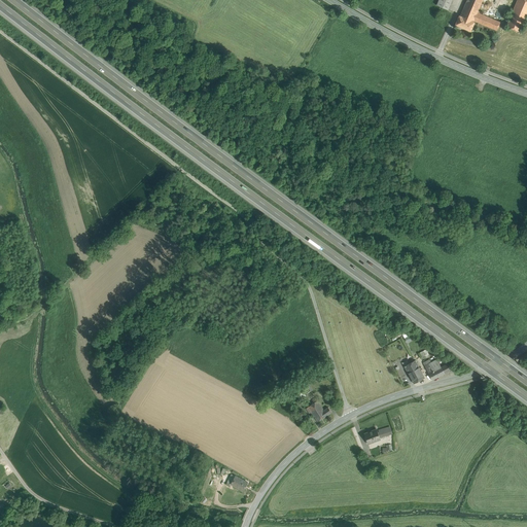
[(438,0),(436,5),(448,10),(452,0),(438,0)]
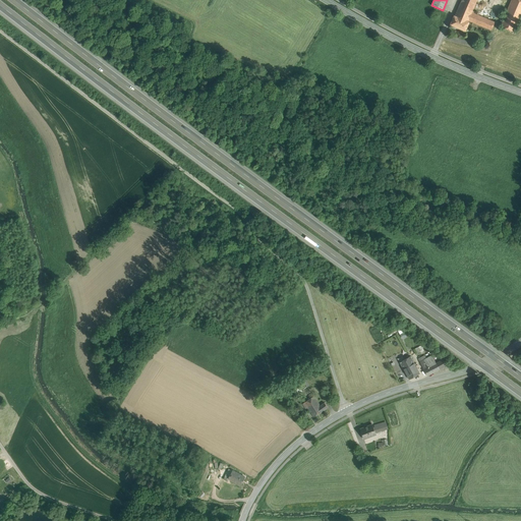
[(468,20),(472,11),(476,0),(461,0),(455,15),(468,21),(468,20)]
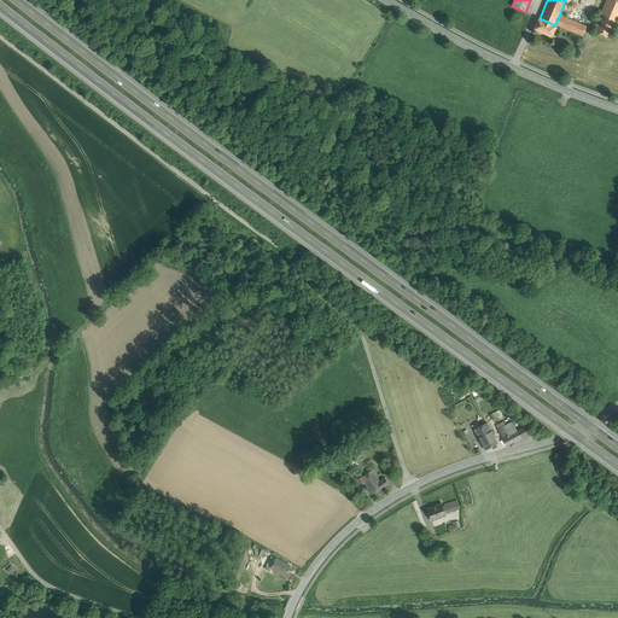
[(617,17),(617,0),(606,0),(594,30),(610,38),(617,17)]
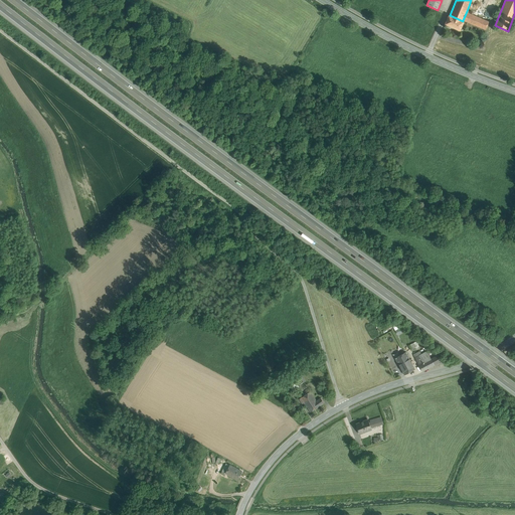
[(467,11),(463,20),(485,30),(489,21),(468,12),(468,11),(467,11)]
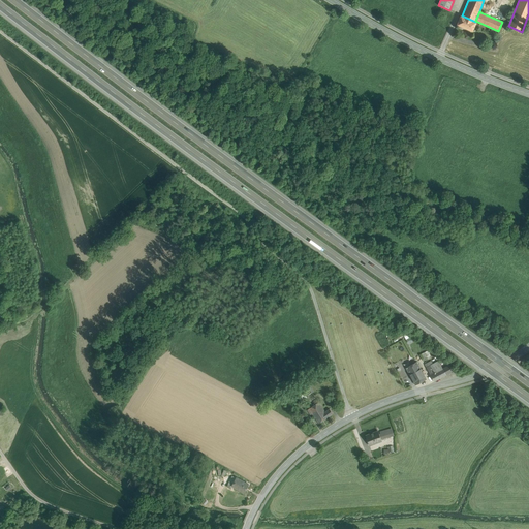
[(462,16),(461,16),(457,25),(472,31),(476,22),(462,16)]
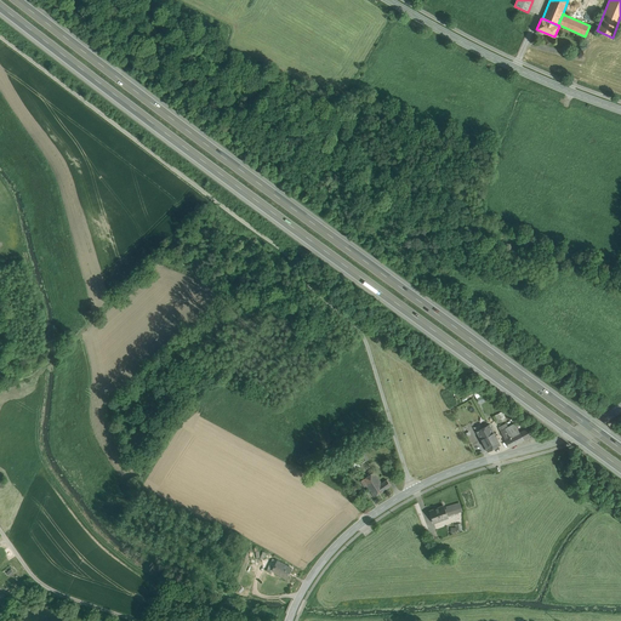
[(479,388),(473,391),(478,403),(483,400),(479,388)]
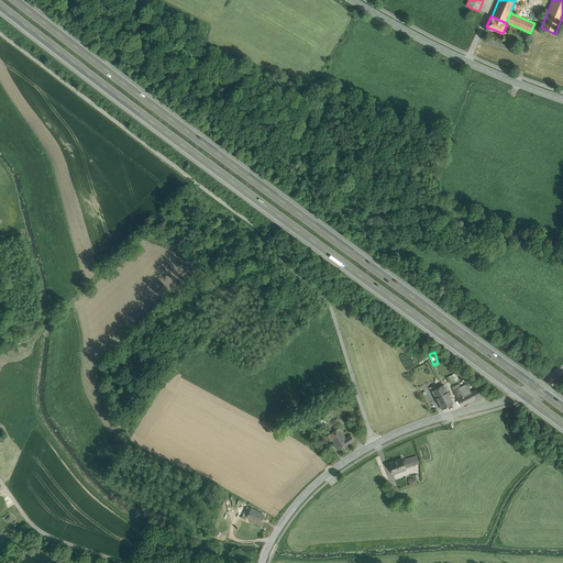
[(455,374),(446,378),(449,383),(457,378),(455,374)]
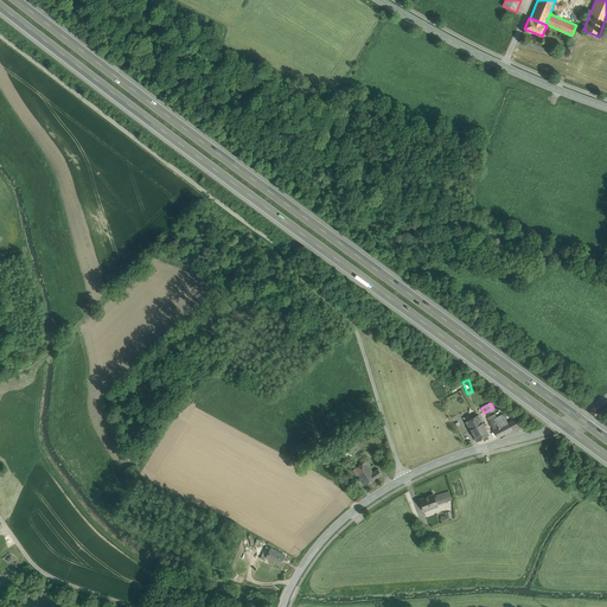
[(497,417),(489,421),(493,430),(508,423),(503,414),(497,417)]
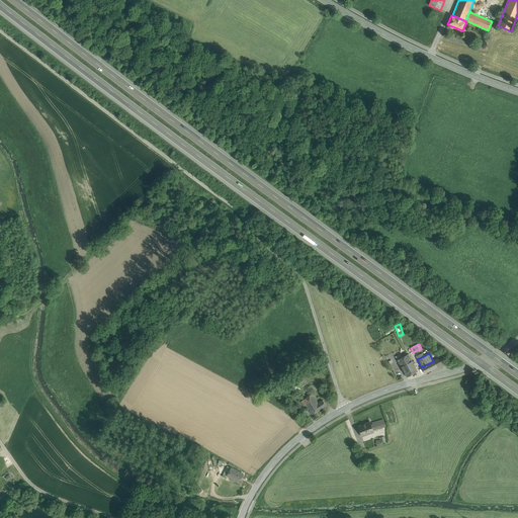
[(408,354),(398,360),(401,366),(406,364),(404,362),(407,360),(408,363),(412,361),(408,354)]
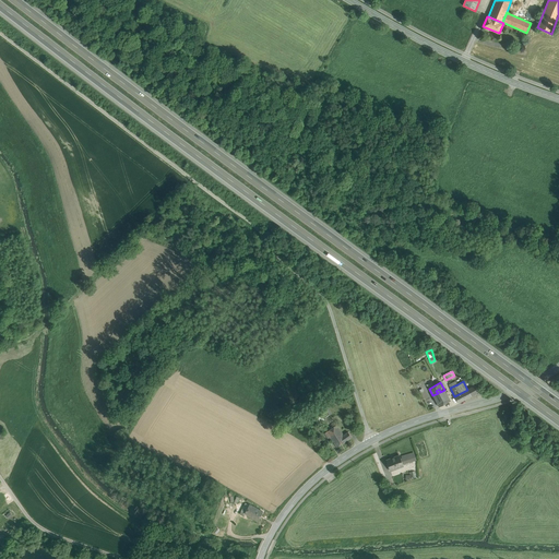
[(475,385),(467,390),(471,396),(479,392),(475,385)]
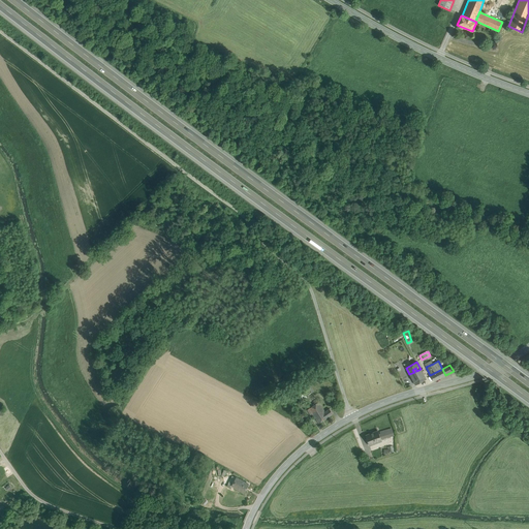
[(421,369),(416,371),(415,368),(412,370),(414,372),(409,374),(415,385),(426,379),(421,369)]
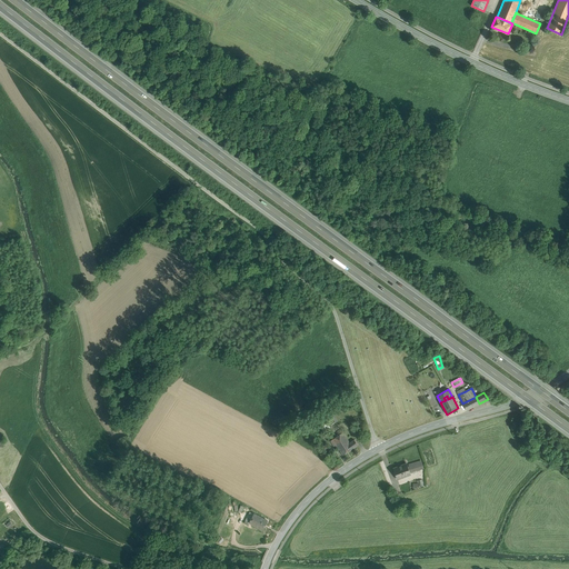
[(476,397),(462,403),(467,410),(479,403),(476,397)]
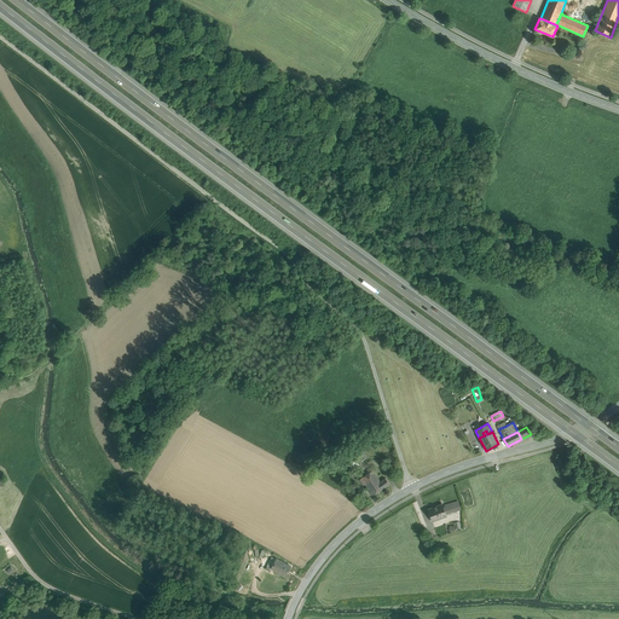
[(380,481),(372,470),(369,474),(362,479),(372,496),(383,487),(380,481)]
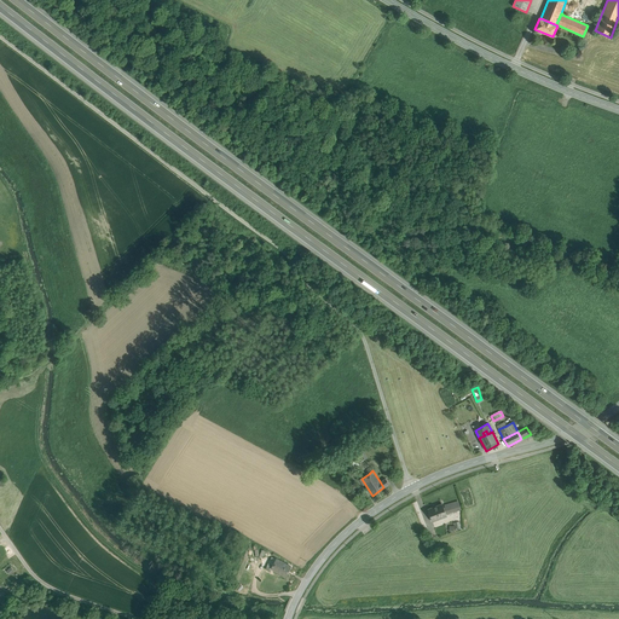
[(463,499),(446,504),(449,513),(466,508),(463,499)]
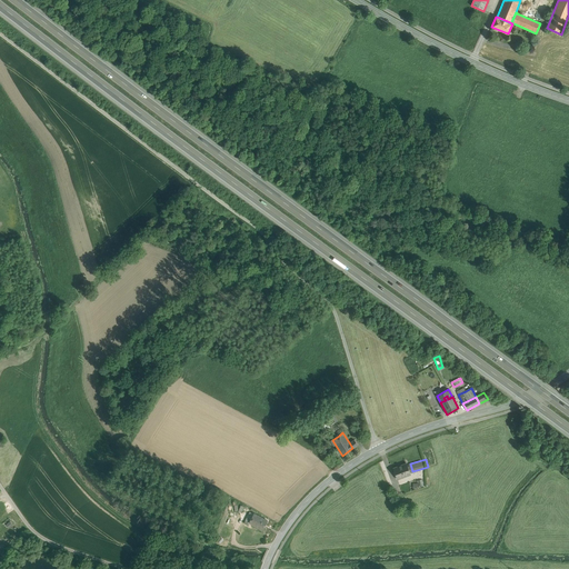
[(407,463),(393,468),(397,479),(410,475),(407,463)]
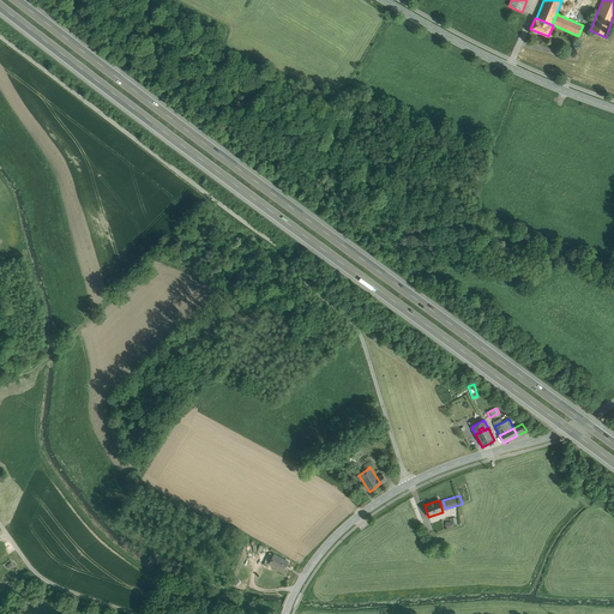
[(289,563),(275,554),(274,555),(271,560),(269,564),(283,572),(289,563)]
